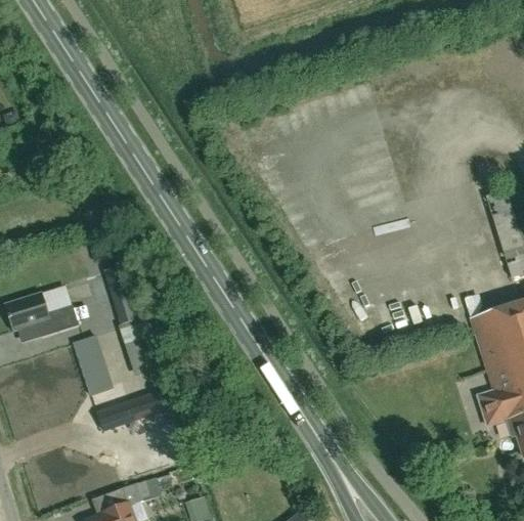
[(523,272),(523,248),(522,243),(519,232),(505,189),(485,196),(510,277),(523,272)]
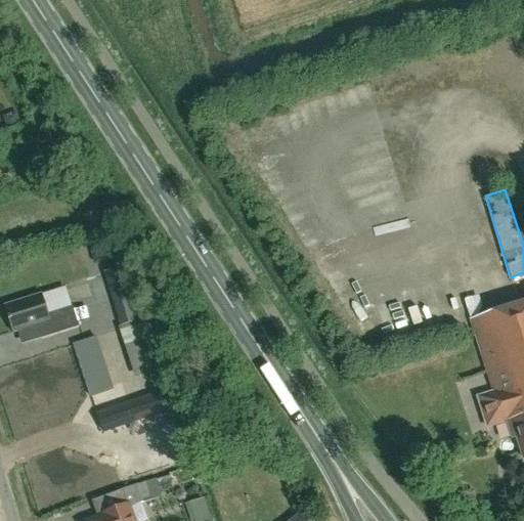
[(107,255),(102,234),(88,239),(94,259),(107,255)]
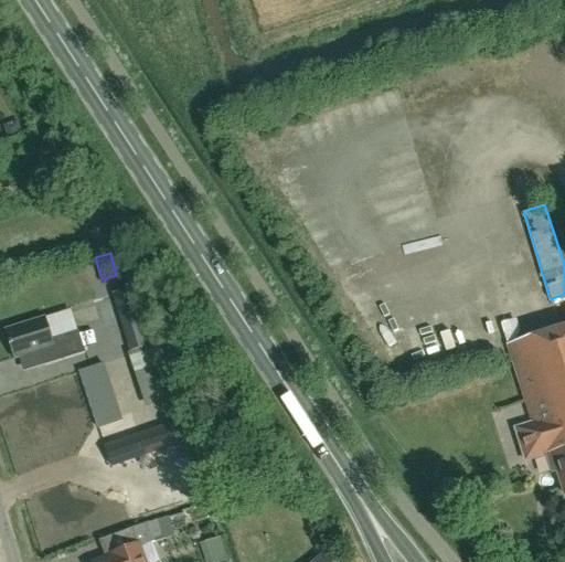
[(85,350),(83,345),(96,341),(92,328),(80,332),(78,328),(51,337),(44,316),(4,328),(13,357),(40,348),(44,363),(85,350)]
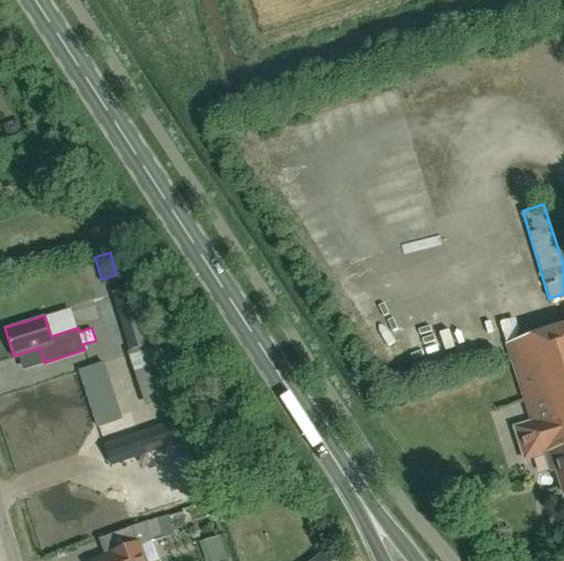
[(552,467),(557,466),(563,488),(563,322),(507,341),(531,419),(514,424),(525,456),(546,450),(552,467)]
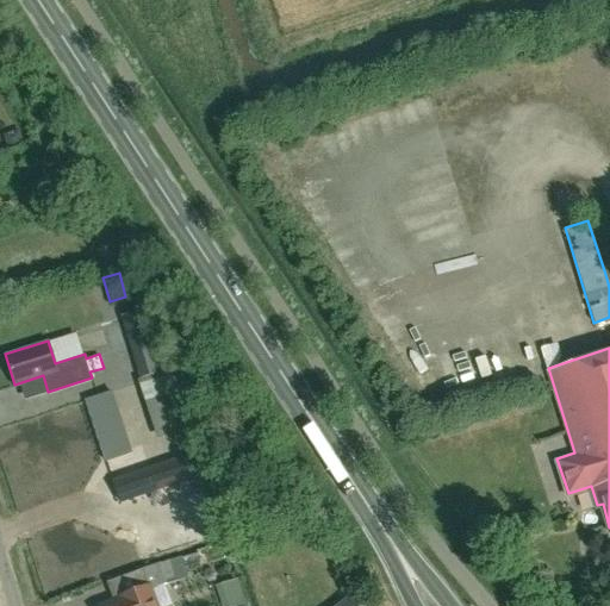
[(139,379),(147,400),(175,392),(168,369),(139,379)]
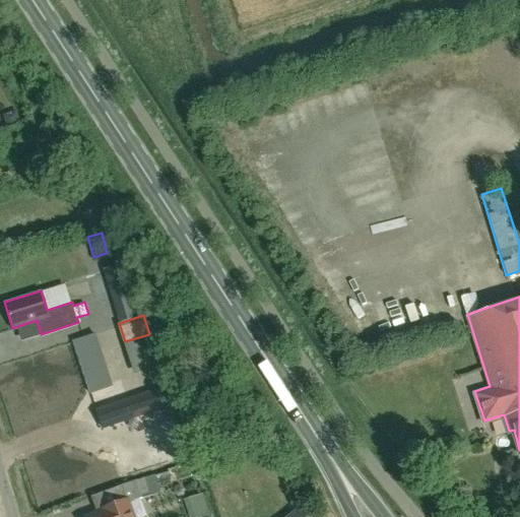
[(72,339),(90,392),(112,385),(93,332),(72,339)]
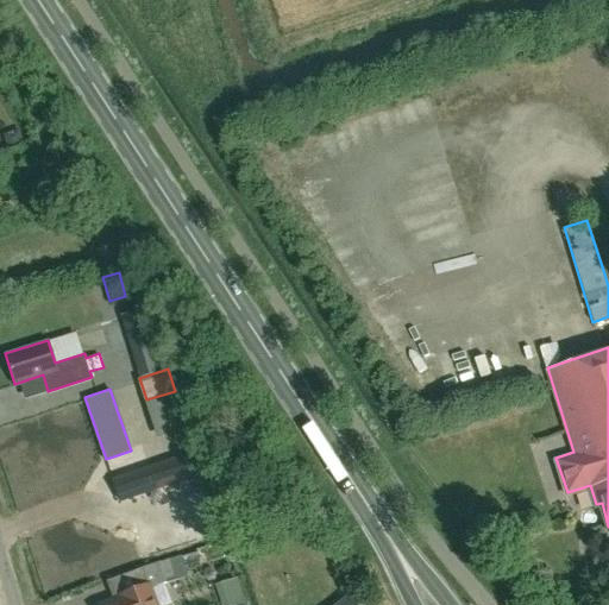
[(186,453),(113,479),(119,498),(193,473),(186,453)]
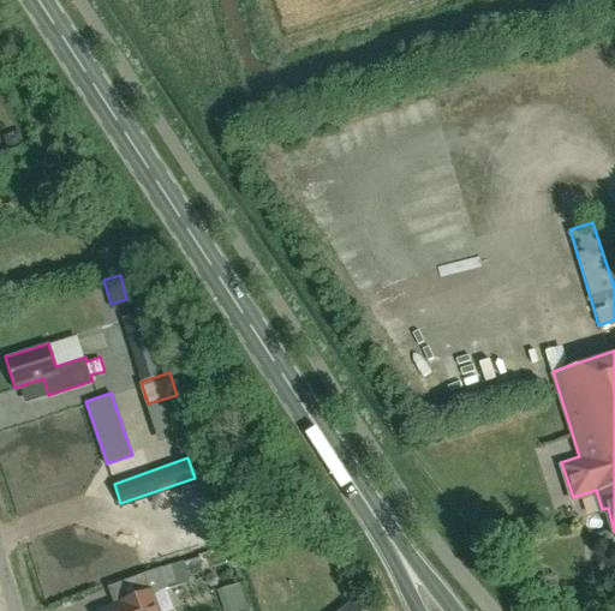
[(186,581),(180,558),(107,586),(117,609),(111,610),(157,610),(151,593),(162,588),(186,581)]
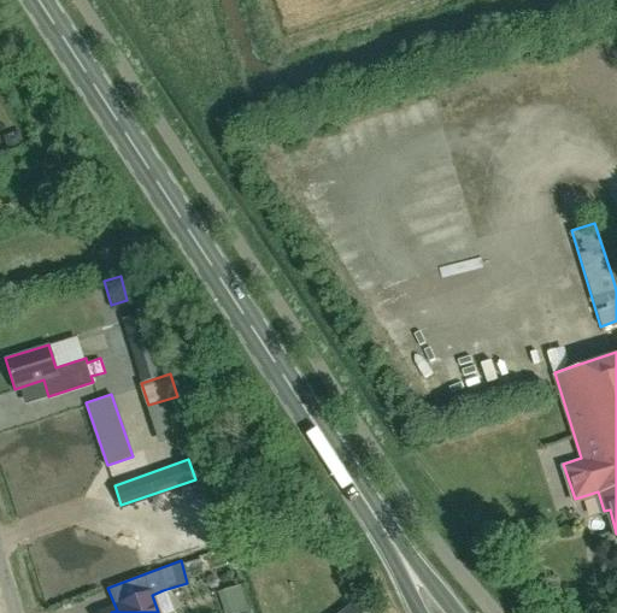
[(338,612),(377,612),(363,594),(338,612)]
